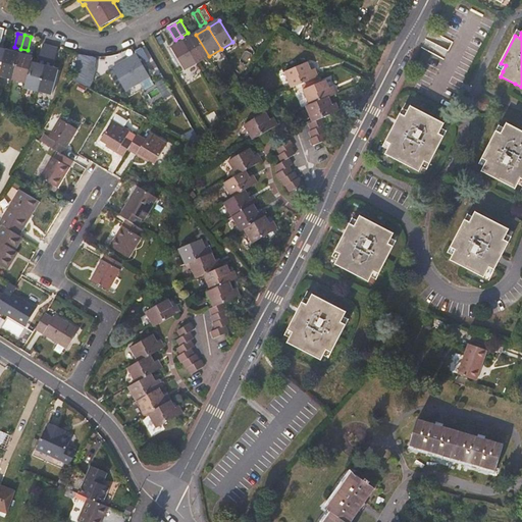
[(209,56),(196,35),(185,41),(197,63),(209,56)]
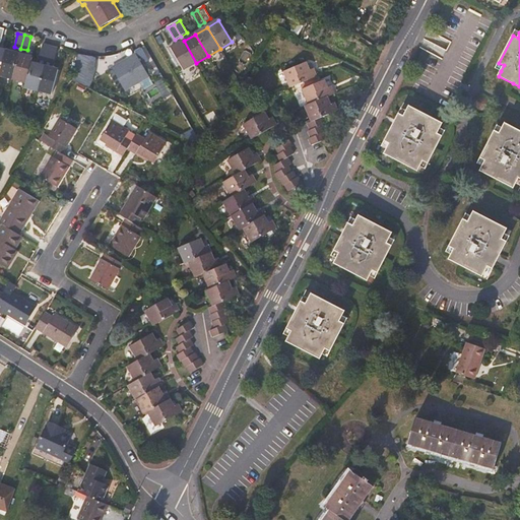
[(196,63),(184,41),(171,49),(185,70),(196,63)]
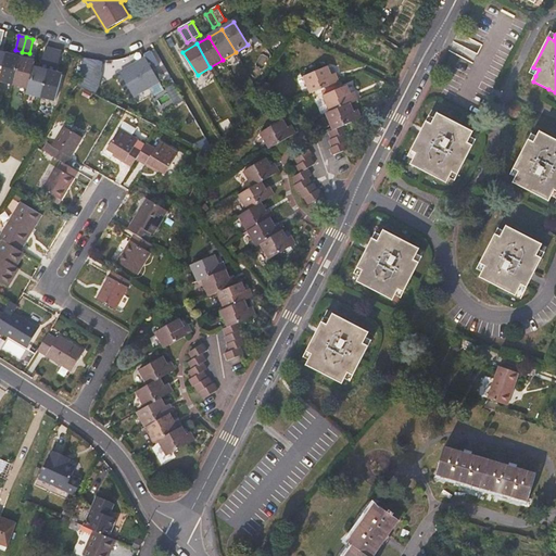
[(49,64),(53,50),(47,48),(42,63),(49,64)]
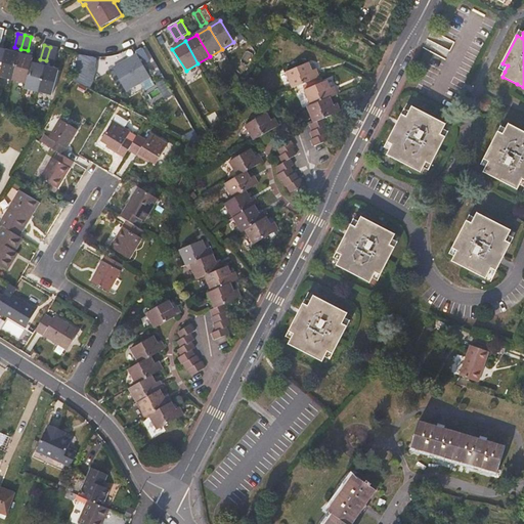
[(53,62),(57,48),(50,47),(46,60),(53,62)]
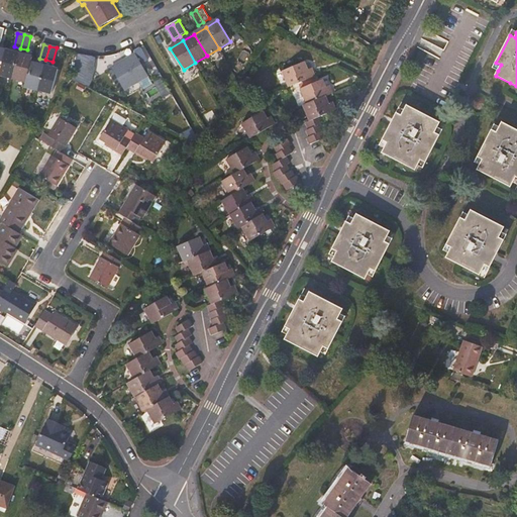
[(134,55),(111,68),(124,90),(148,76),(141,65),(148,61),(140,48),(133,53),(134,55)]
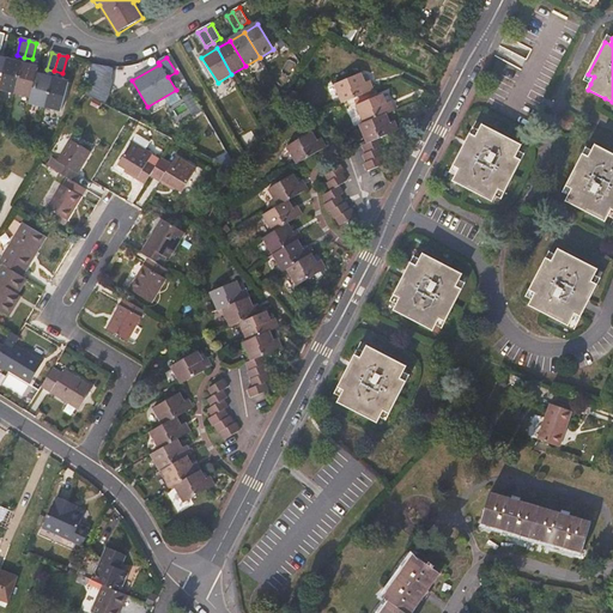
[(0,89),(16,93),(23,64),(7,59),(0,85),(0,89)]
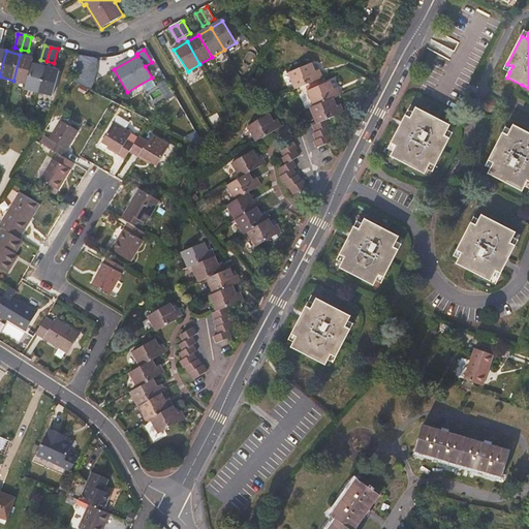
[(27,84),(32,63),(33,58),(20,55),(13,81),(27,84)]
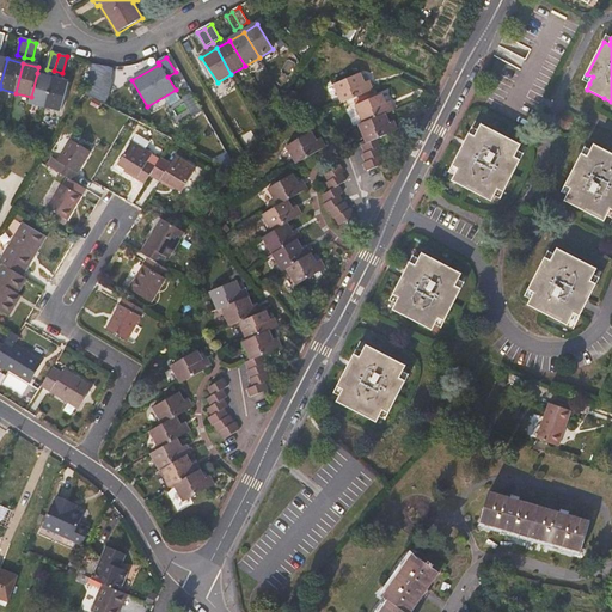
[(46,108),(53,78),(37,73),(31,97),(29,103),(46,108)]
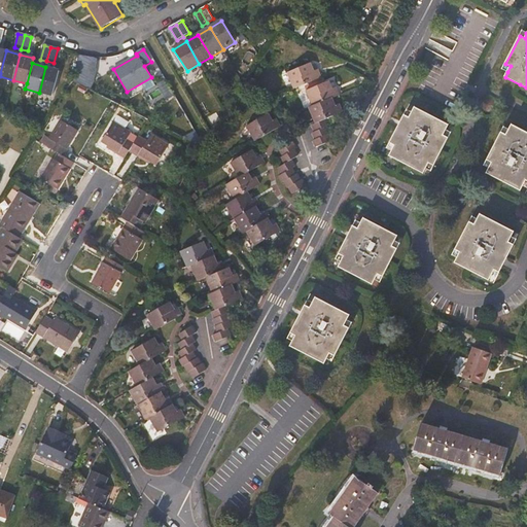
[(311,63),(287,73),(293,89),(321,77),(318,69),(314,71),(311,63)]
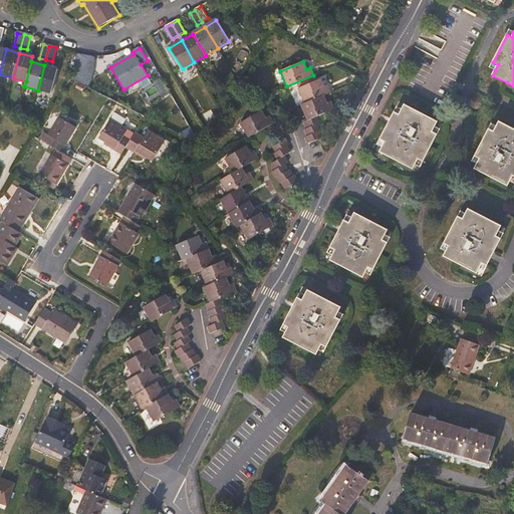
[(51,94),(57,69),(44,65),(38,90),(51,94)]
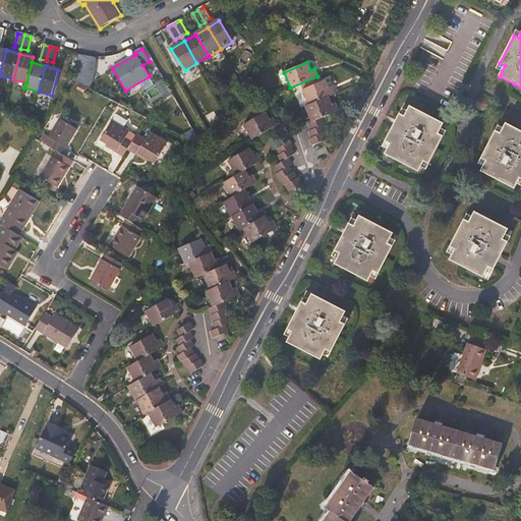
[(330,88),(326,79),(302,90),(309,106),(305,107),(311,122),(307,124),(310,130),(308,131),(310,138),(308,139),(311,147),(328,140),(325,133),(328,132),(325,125),(327,124),(324,118),(340,111),(336,103),(333,104),(330,97),(337,94),(334,87),(330,88)]
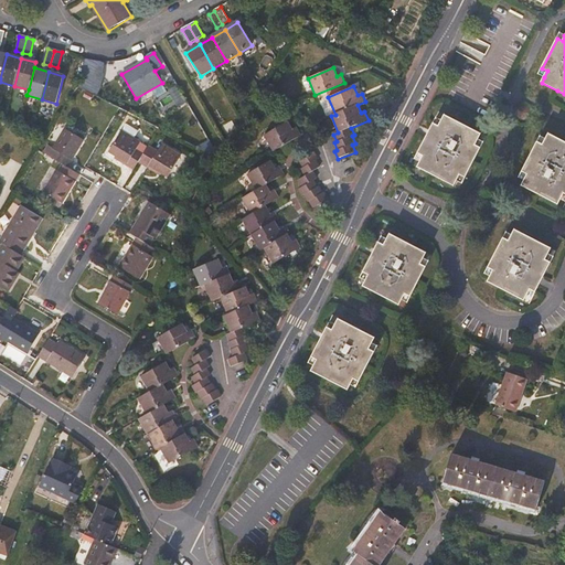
[(481,134),(445,115),(441,120),(439,126),(434,124),(418,152),(424,156),(420,162),(418,167),(455,185),(457,181),(460,174),(466,178),(481,148),(476,145),(478,139),(481,134)]
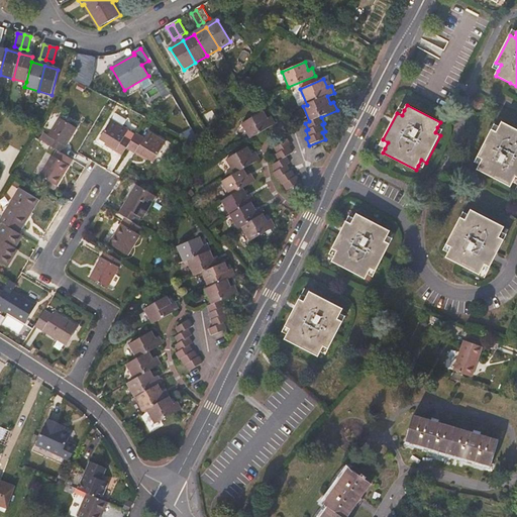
[(264,111),(241,124),(250,139),(277,124),(272,116),(269,118),(264,111)]
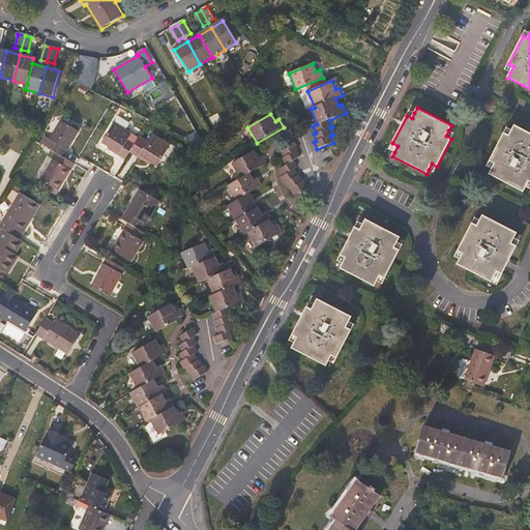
[(108,149),(126,160),(129,153),(136,144),(128,140),(133,134),(126,129),(130,123),(119,116),(115,123),(102,143),(109,147),(108,149)]
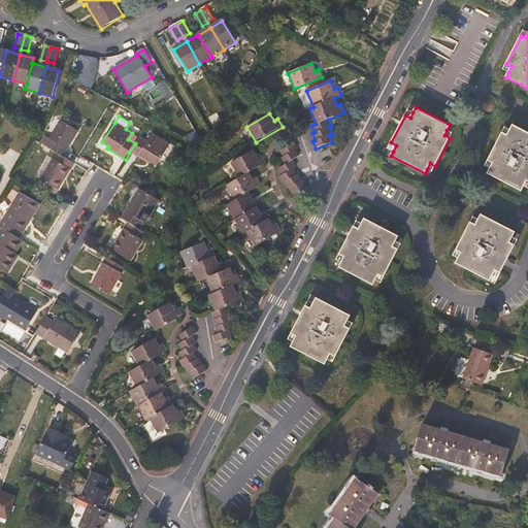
[(45,136),(41,143),(59,154),(63,157),(79,131),(62,121),(50,139),(45,136)]
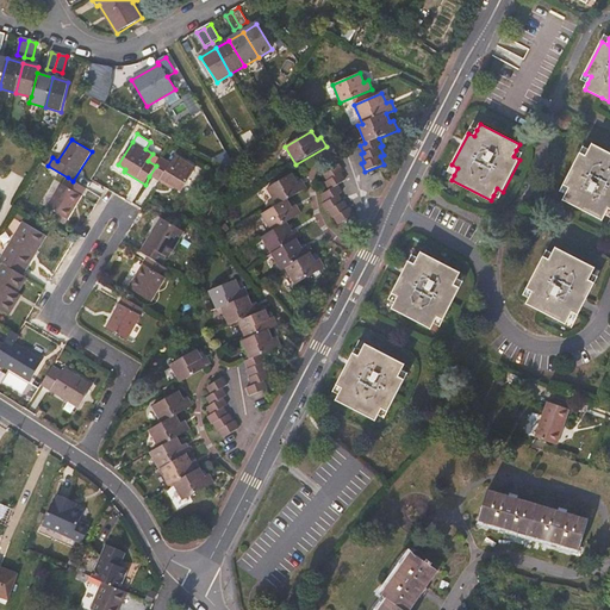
[(609,153),(592,144),(590,150),(586,156),(580,154),(565,186),(570,188),(567,194),(564,200),(582,210),(603,221),(607,215),(609,209),(609,153)]
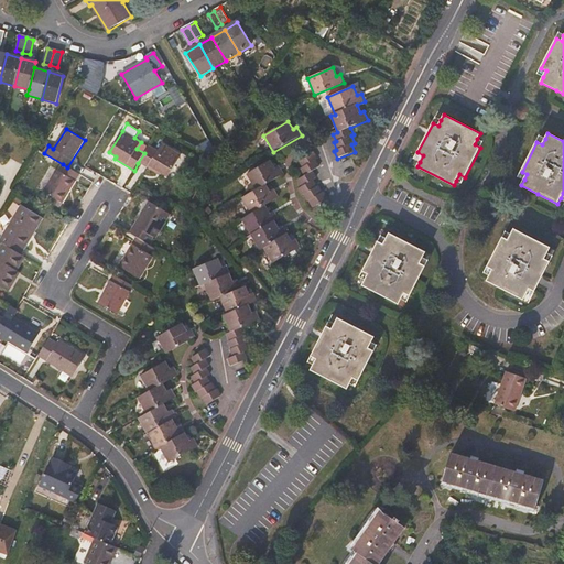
[(141,142),(137,149),(144,153),(149,147),(141,142)]
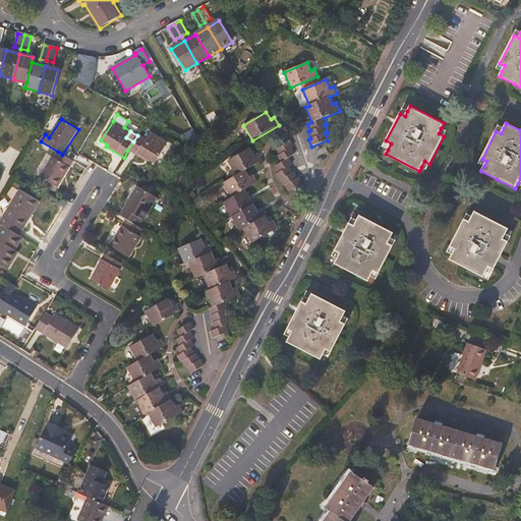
[(149,161),(155,164),(167,143),(149,133),(146,139),(137,134),(137,135),(133,141),(127,151),(148,163),(149,161)]
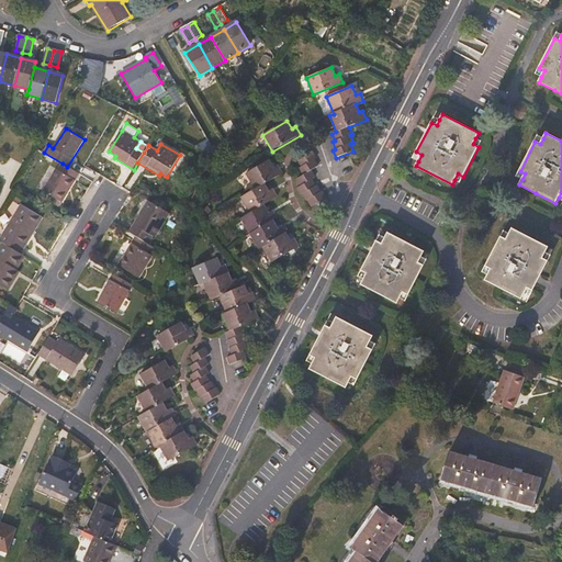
[(313,150),(298,160),(300,165),(301,168),(300,169),(303,176),(296,179),(301,187),(296,189),(301,197),(303,195),(306,202),(307,201),(312,208),(327,199),(323,192),(322,192),(318,186),(317,186),(313,179),(316,177),(313,170),(319,167),(315,159),(317,158),(313,150)]
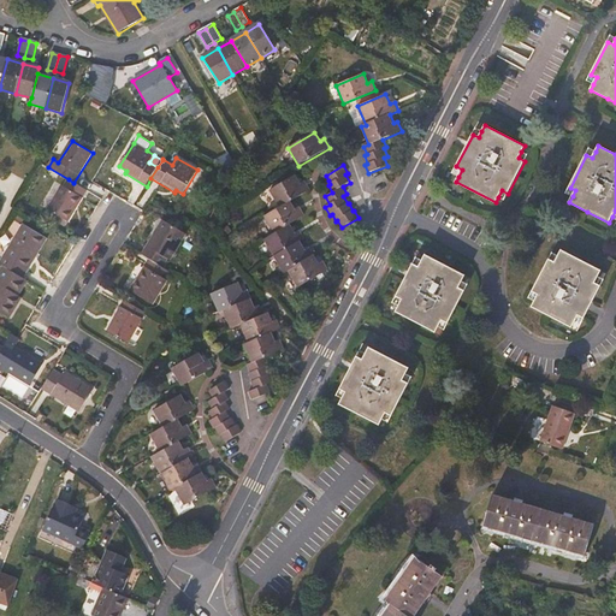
[(270,190),(280,208),(265,217),(274,234),(264,241),(274,258),(285,274),(289,272),(298,289),(329,270),(324,261),(319,264),(315,256),(309,247),(306,249),(301,242),(306,240),(300,230),(296,232),(291,225),(304,215),(300,207),(296,209),(291,202),(311,190),(306,182),(301,184),(296,176),(270,190)]
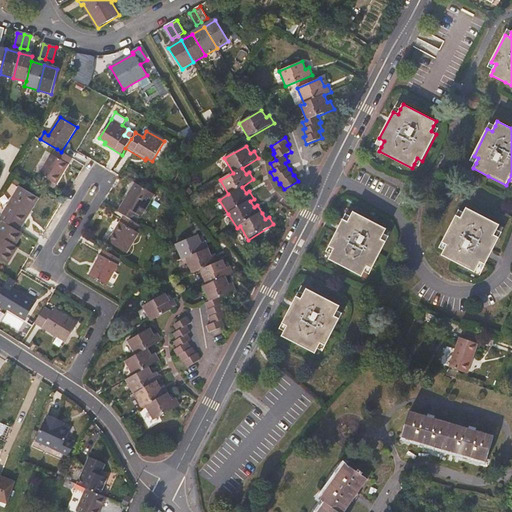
[(39,174),(56,184),(72,158),(61,152),(57,149),(53,156),(51,154),(39,174)]
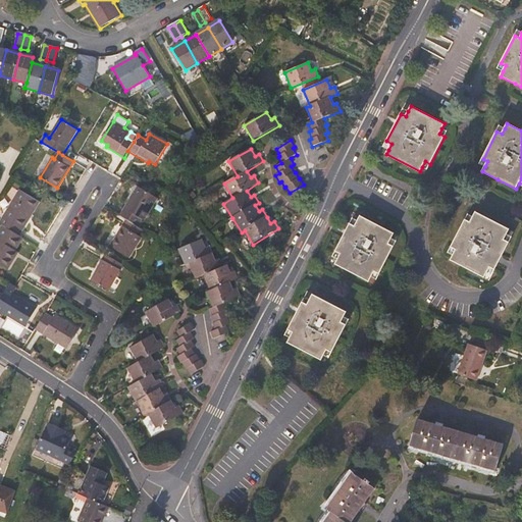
[(138,187),(119,216),(126,220),(138,226),(143,220),(145,221),(158,199),(138,187)]
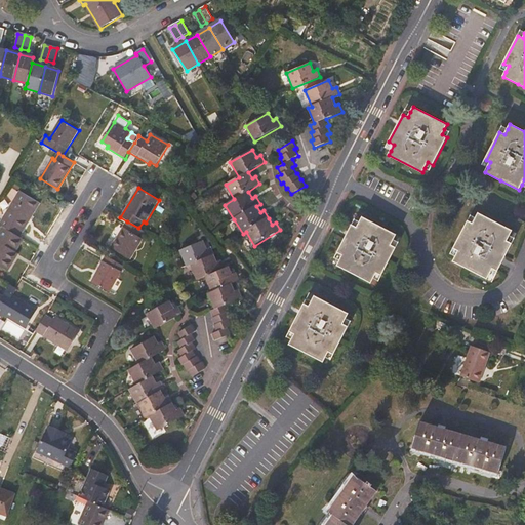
[(19,192),(0,223),(0,226),(3,228),(18,237),(39,204),(19,192)]
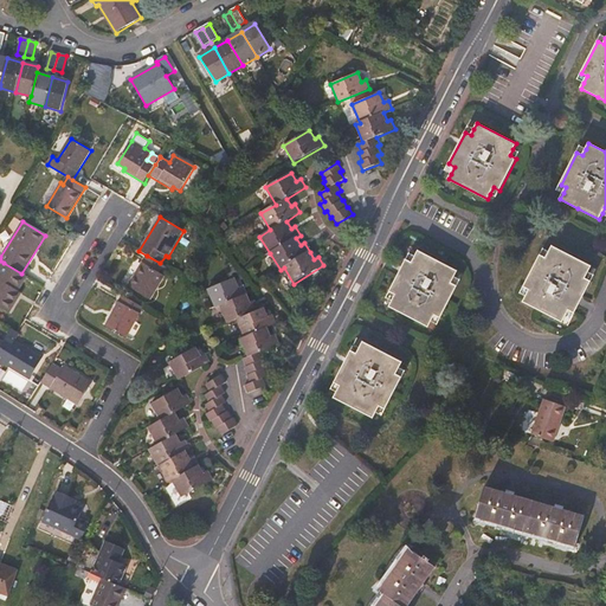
[(575,258),(553,246),(549,252),(546,259),(540,256),(524,288),(530,290),(527,296),(523,302),(541,311),(563,322),(566,316),(569,310),(575,314),(575,313),(582,298),(591,282),(585,278),(588,272),(591,266),(575,258)]
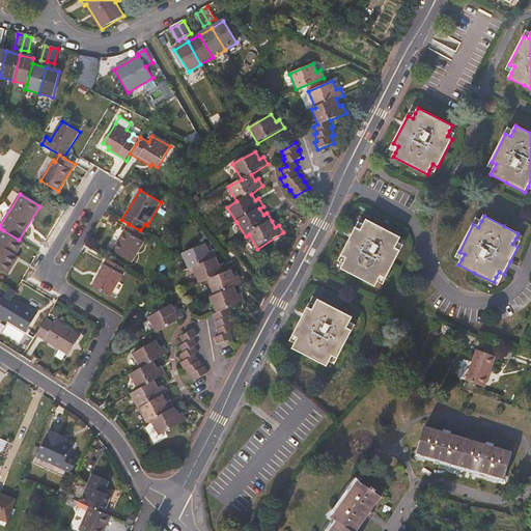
[(400,238),(367,220),(364,225),(361,231),(356,228),(342,255),(347,258),(344,263),(342,269),(375,286),(379,281),(381,276),(386,279),(400,251),(395,248),(398,243),(400,238)]
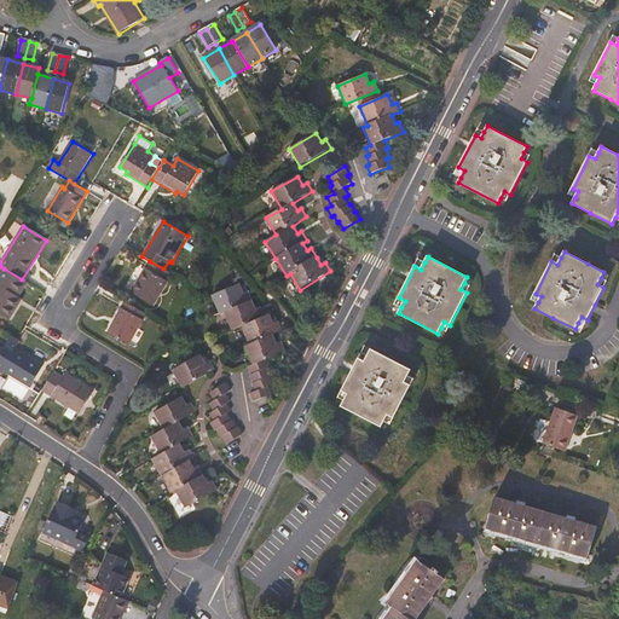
[(150,261),(131,293),(152,306),(172,275),(163,268),(150,261)]
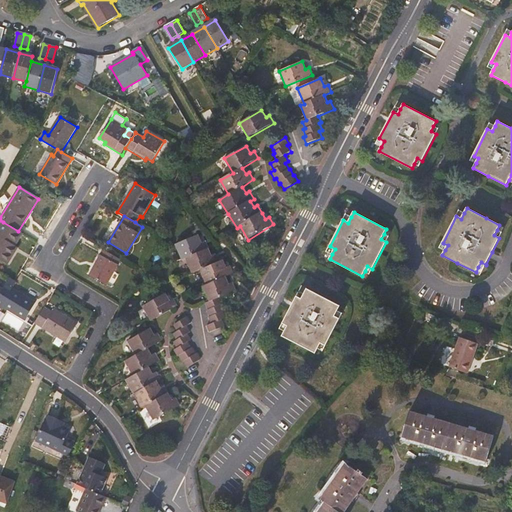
[(3,222),(0,226),(0,260),(7,265),(15,251),(12,250),(15,246),(22,234),(18,231),(3,222)]
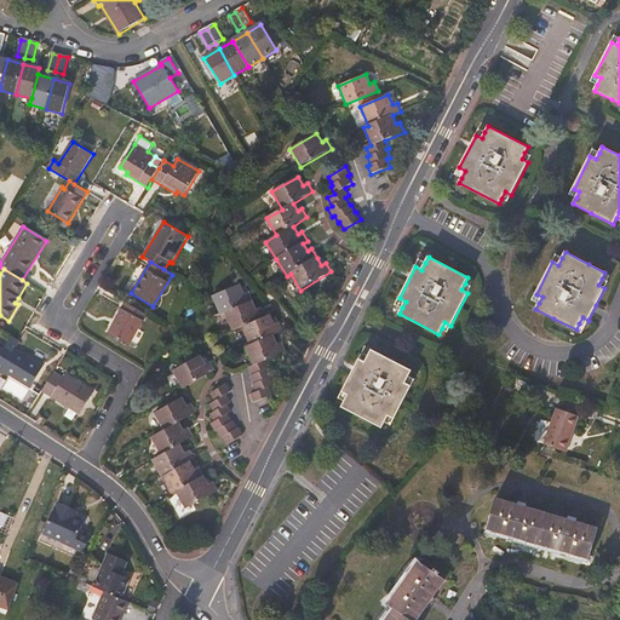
[(240,285),(212,297),(220,315),(224,313),(233,331),(233,332),(244,327),(251,345),(246,348),(254,366),(250,367),(253,375),(252,377),(256,385),(254,385),(258,394),(253,395),(257,403),(274,395),(270,388),(274,386),(270,378),(271,377),(269,369),(271,368),(268,360),(287,351),(282,343),(277,344),(274,334),(283,331),(280,322),(275,325),(270,315),(265,317),(262,308),(257,310),(252,300),(248,292),(245,293),(240,285)]
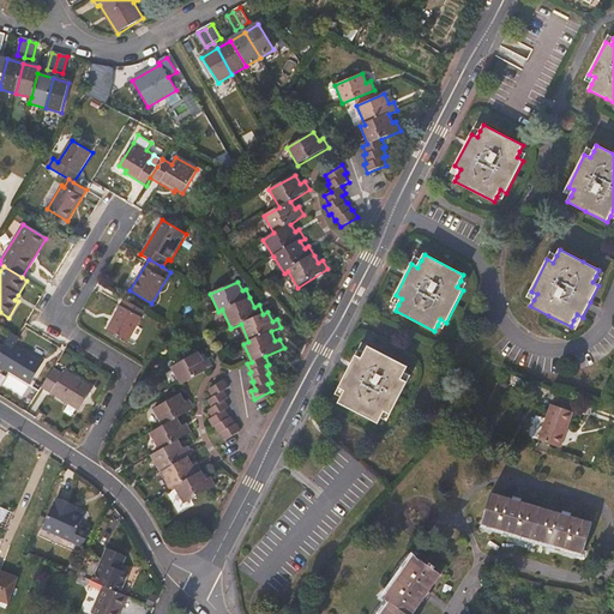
[(126,300),(107,330),(127,342),(145,312),(126,300)]
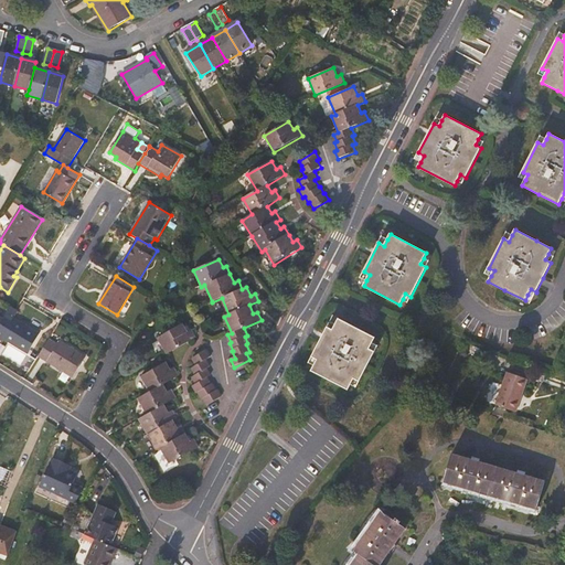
[(0,337),(28,354),(40,334),(7,315),(3,320),(0,324),(0,337)]
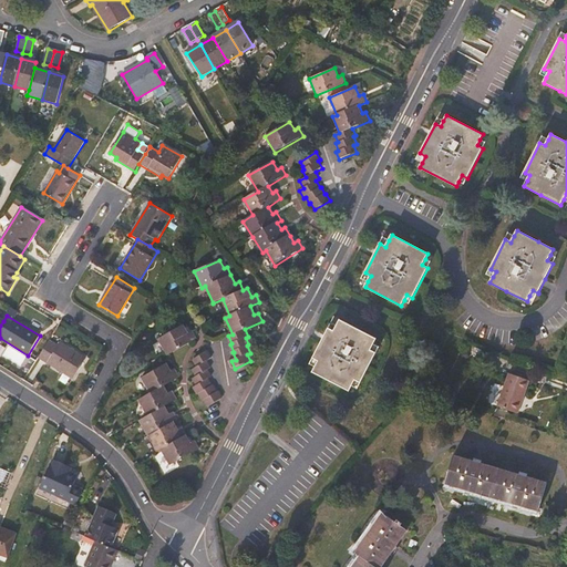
[(377,339),(340,320),(337,326),(334,331),(329,329),(313,358),(319,361),(316,367),(312,372),(349,391),(352,385),(356,380),(361,382),(375,353),(371,350),(373,344),(377,339)]
